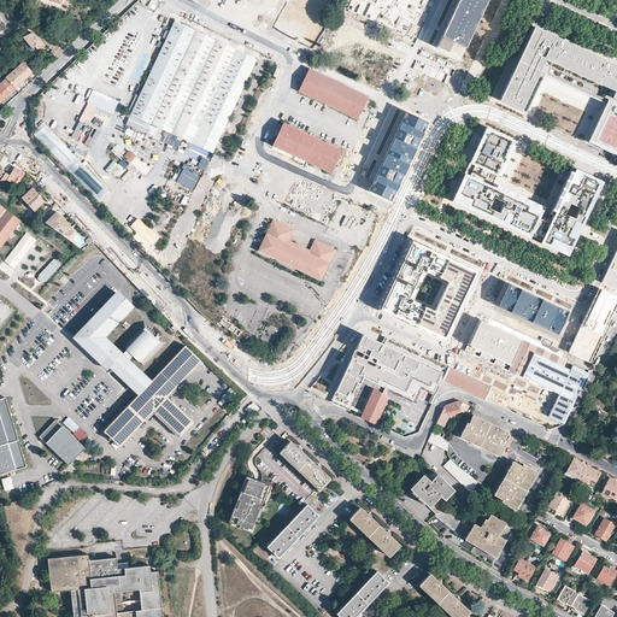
[(336,0),(321,0),(319,5),(330,12),(336,0)]
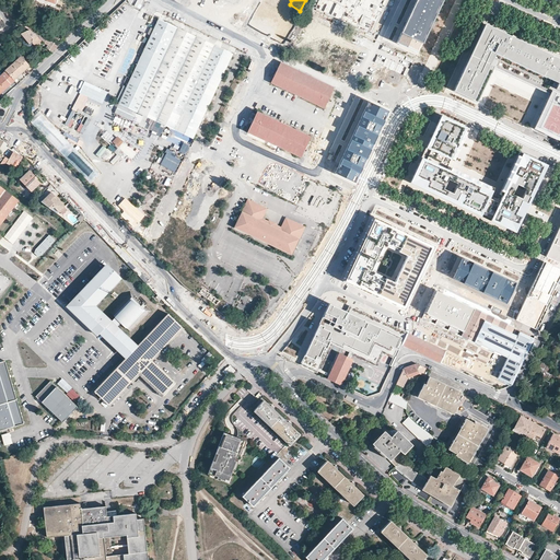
[(371,34),(386,0),(361,0),(359,4),(349,0),(318,0),(315,8),(371,34)]
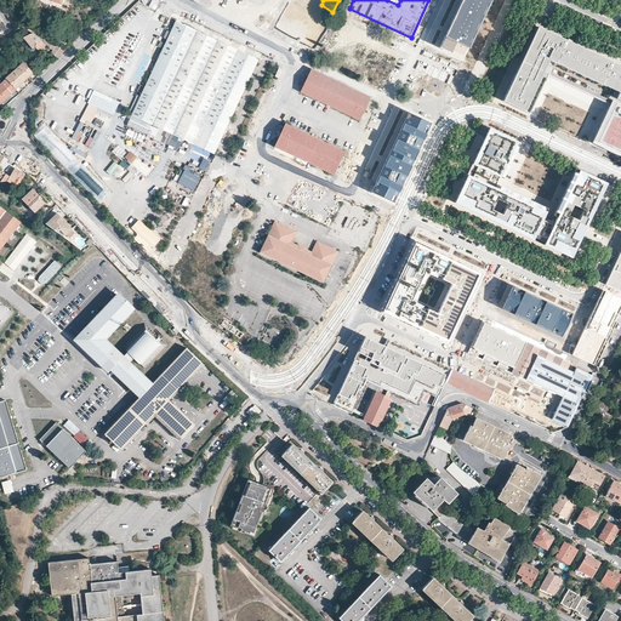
[(488,0),(463,0),(440,47),(461,57),(488,0)]
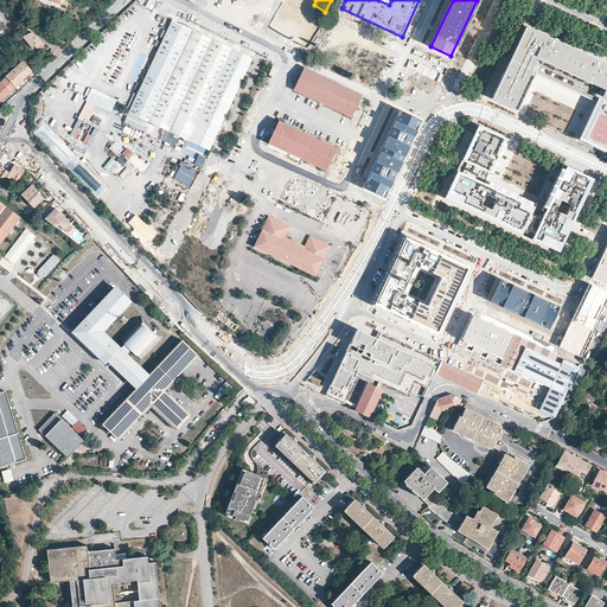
[(273,25),(306,45),(320,21),(308,16),(302,26),(300,25),(302,20),(295,17),(293,20),(291,19),(296,8),(286,2),(273,25)]
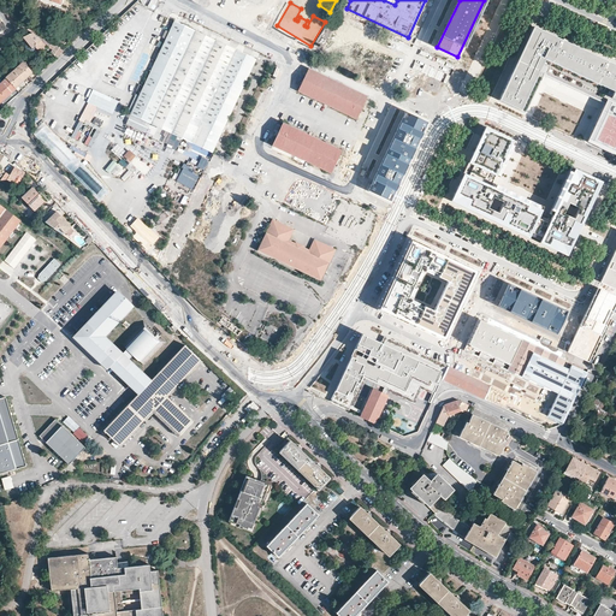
[(22,29),(15,23),(11,27),(18,33),(22,29)]
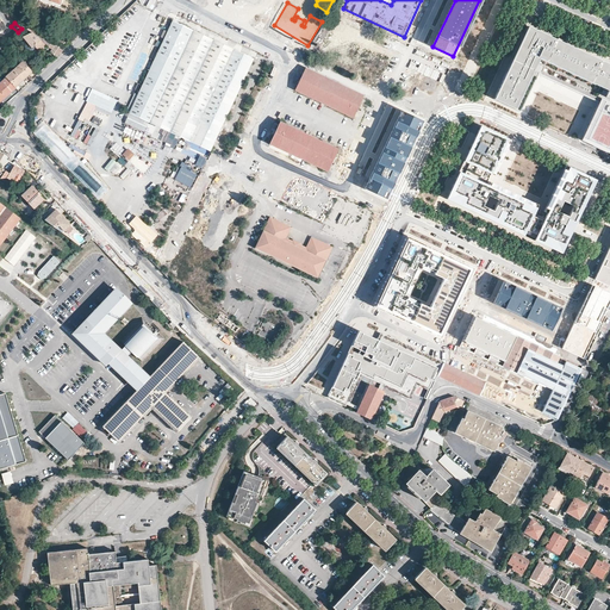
[(210,150),(251,60),(172,23),(169,27),(167,32),(163,41),(160,50),(151,66),(150,70),(148,75),(142,87),(138,95),(130,113),(149,123),(160,128),(210,150)]
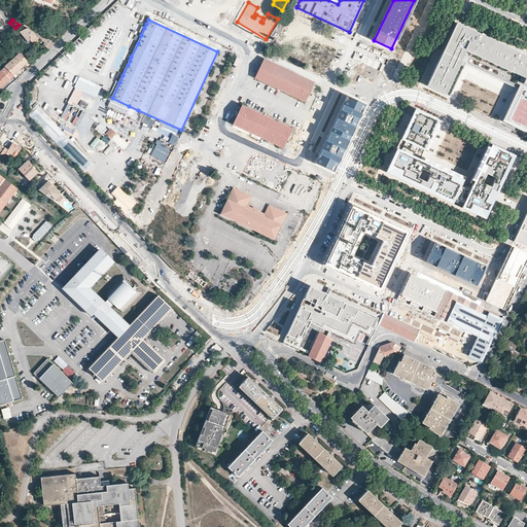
[(456,22),(426,85),(449,96),(462,69),(515,94),(501,120),(525,132),(526,127),(526,56),(458,23),(456,22)]
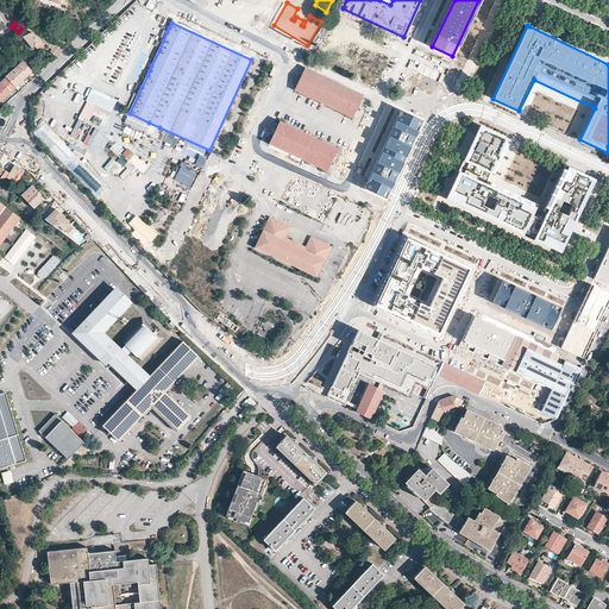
[(42,44),(31,33),(23,37),(31,48),(33,45),(37,49),(42,44)]
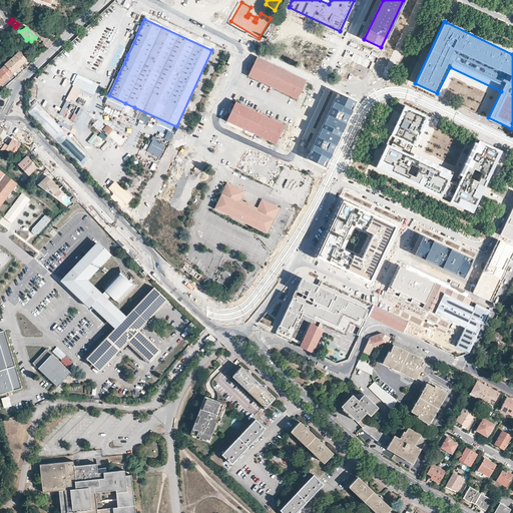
[(47,48),(54,42),(46,38),(45,40),(42,43),(47,48)]
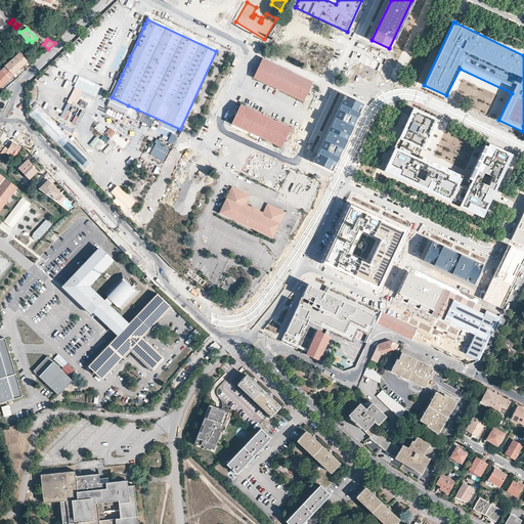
[(128,55),(130,56),(137,43),(134,42),(128,55)]
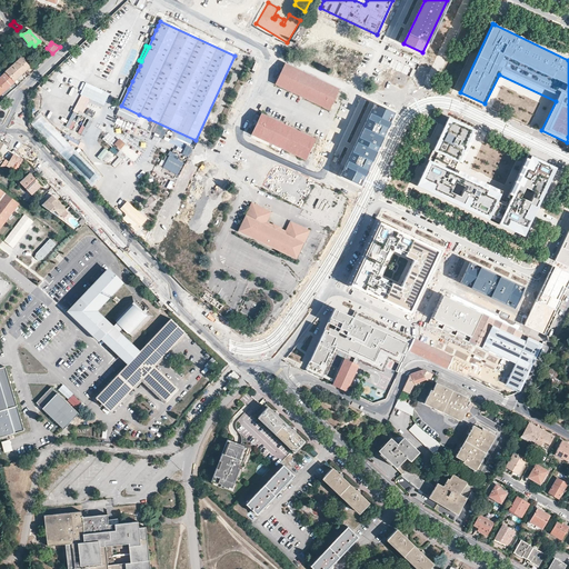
[(13,63),(23,73),(30,67),(21,57),(13,63)]
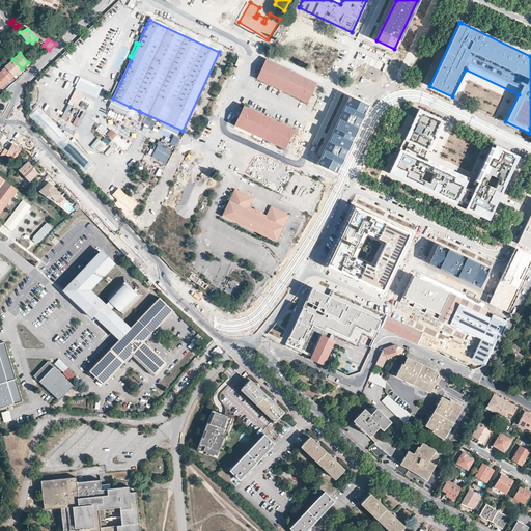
[(14,76),(22,68),(12,59),(5,66),(5,67),(0,72),(0,88),(6,83),(14,76)]
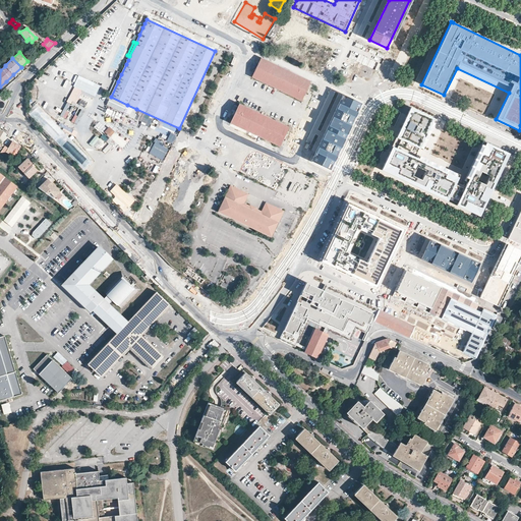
[(309,82),(261,60),(252,76),(301,100),(309,82)]
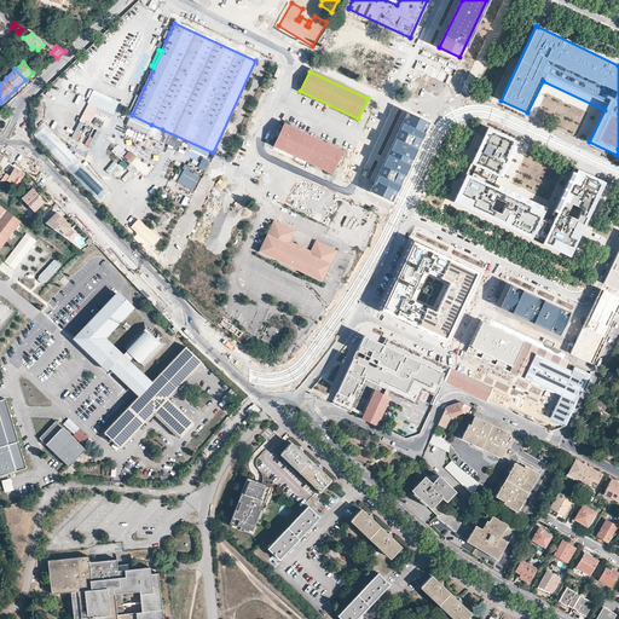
[(128,114),(132,115),(140,97),(137,96),(128,114)]
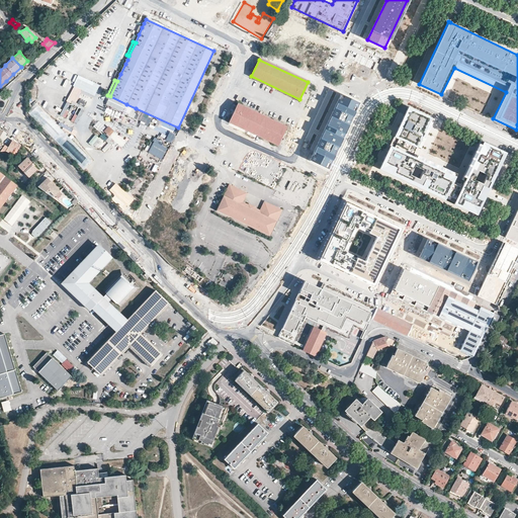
[(82,90),(74,86),(68,98),(76,102),(82,90)]
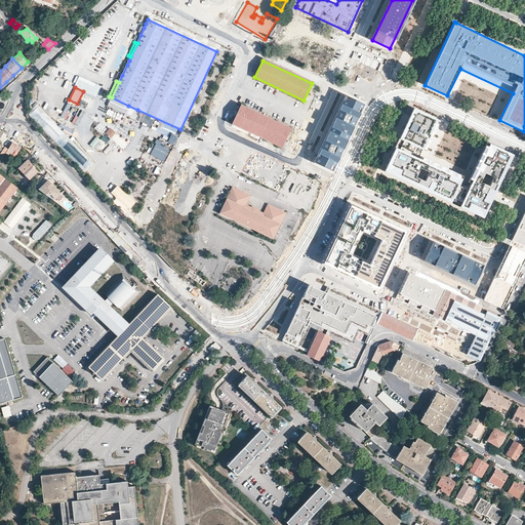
[(331,171),(363,105),(346,96),(314,163),(331,171)]
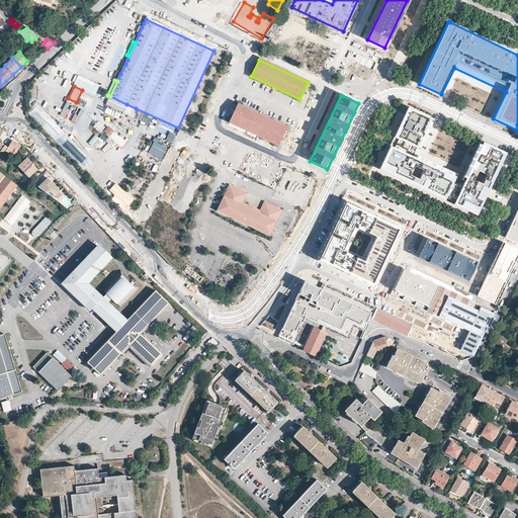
[(76,102),(68,98),(66,101),(67,102),(70,103),(81,109),(84,111),(86,107),(85,107),(78,103),(76,102)]
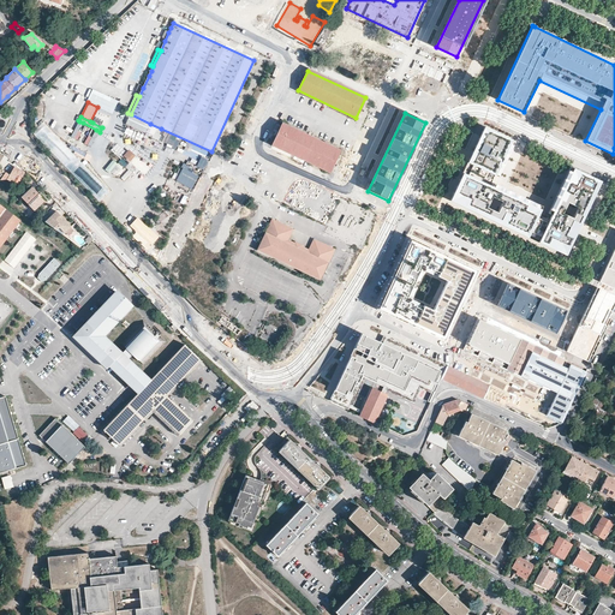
[(33,132),(100,203),(112,191),(67,144),(45,121),(33,132)]
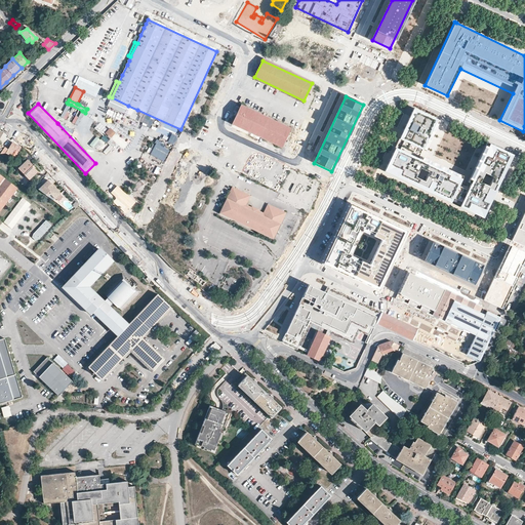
[(71,105),(68,104),(61,117),(67,120),(70,113),(68,111),(71,105)]
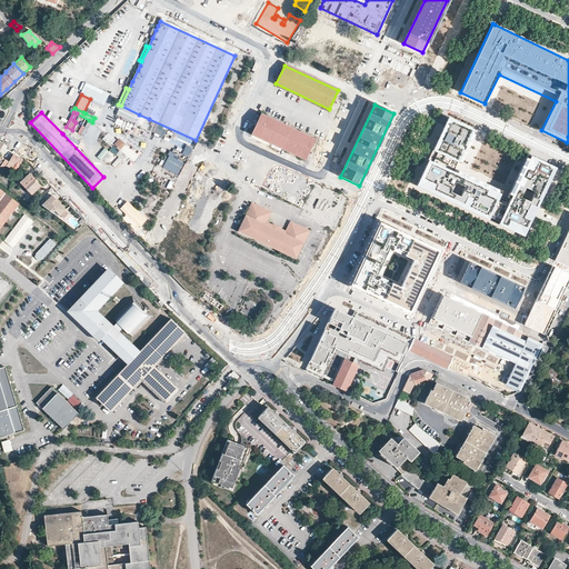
[(305,160),(313,141),(260,116),(252,135),(305,160)]
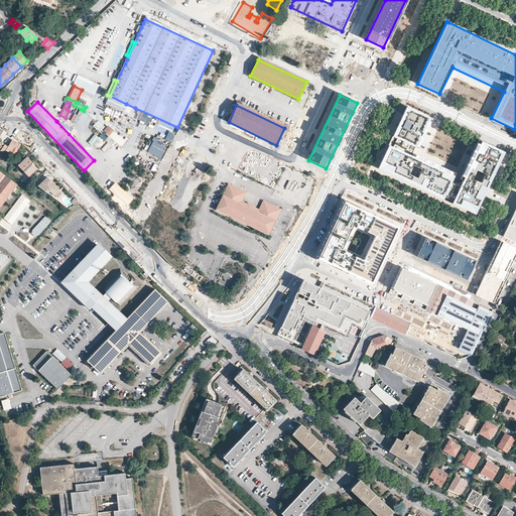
[(449,182),(455,172),(422,158),(412,153),(415,146),(418,148),(421,142),(431,119),(406,107),(378,168),(411,183),(474,214),(491,178),(504,151),(478,140),(465,167),(460,178),(463,179),(460,186),(449,182)]
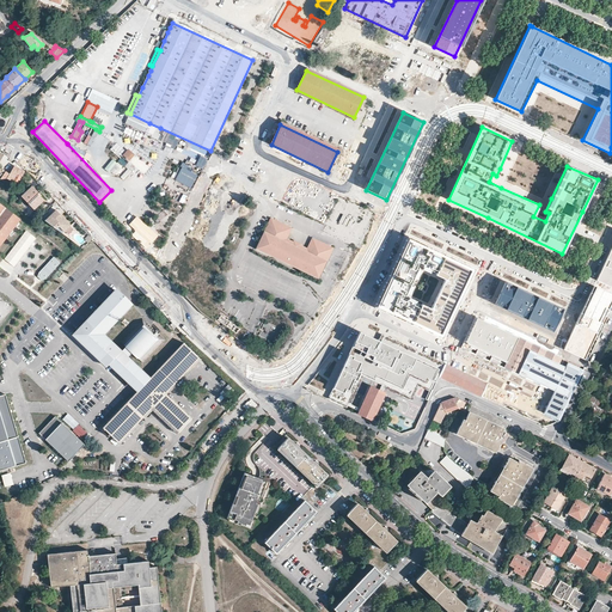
[(99,132),(96,129),(92,138),(87,145),(91,147),(99,132)]
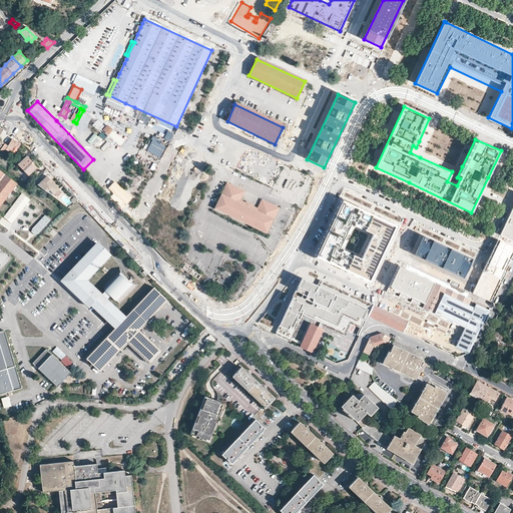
[(108,135),(103,131),(101,133),(99,136),(104,140),(105,140),(108,135)]
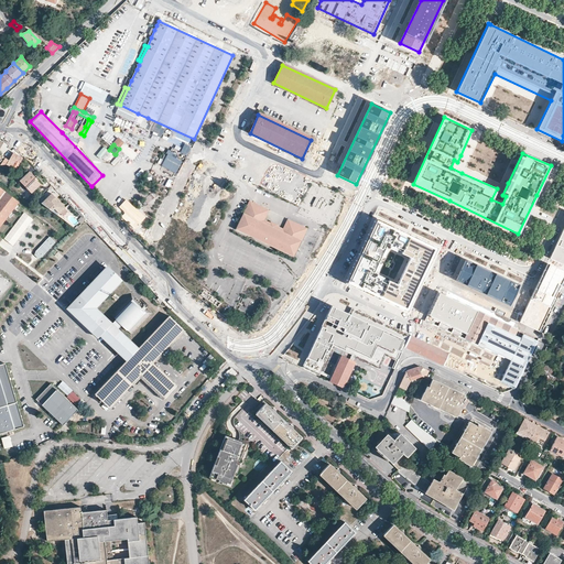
[(108,150),(102,147),(97,155),(101,159),(111,163),(115,166),(121,159),(118,155),(116,154),(115,154),(109,150),(108,150)]
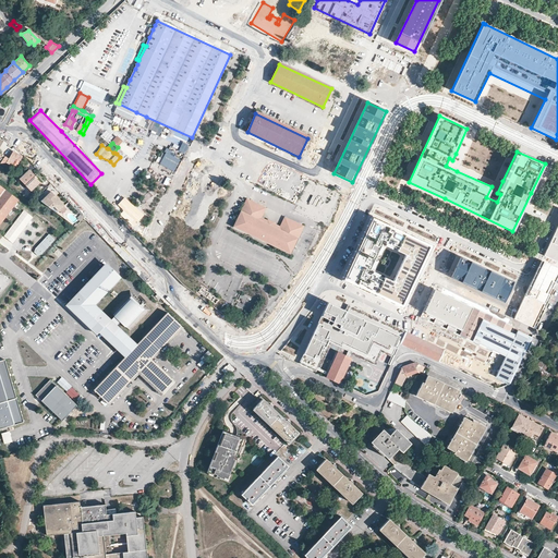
[(161,166),(177,172),(182,160),(177,158),(178,154),(168,149),(161,166)]
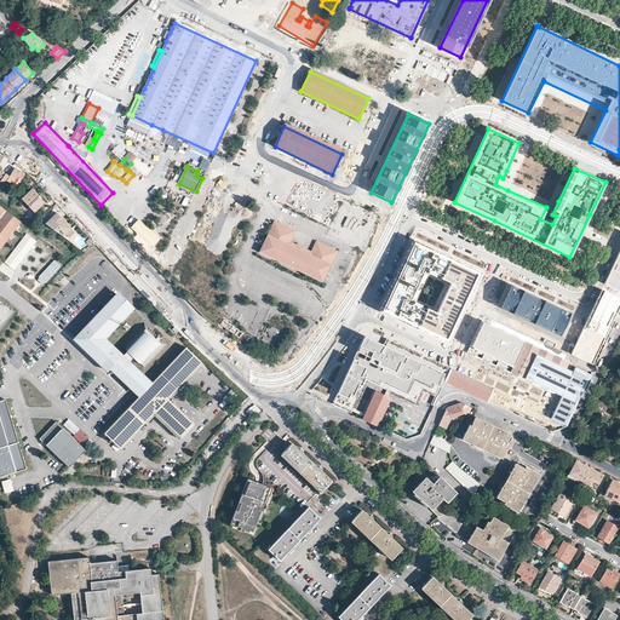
[(24,173),(15,167),(13,167),(9,176),(0,170),(0,178),(3,181),(7,179),(12,183),(13,182),(18,184),(24,173)]
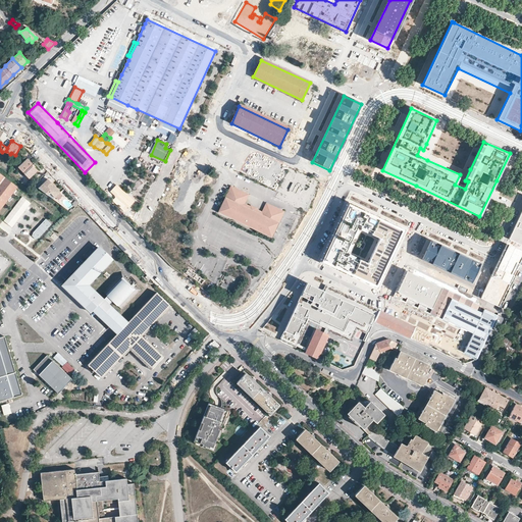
[(37,170),(32,165),(33,164),(28,158),(18,166),(29,177),(37,170)]
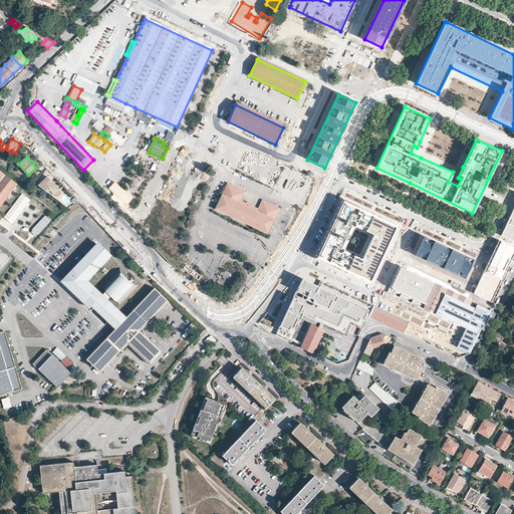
[(0,205),(16,184),(0,171),(0,205)]
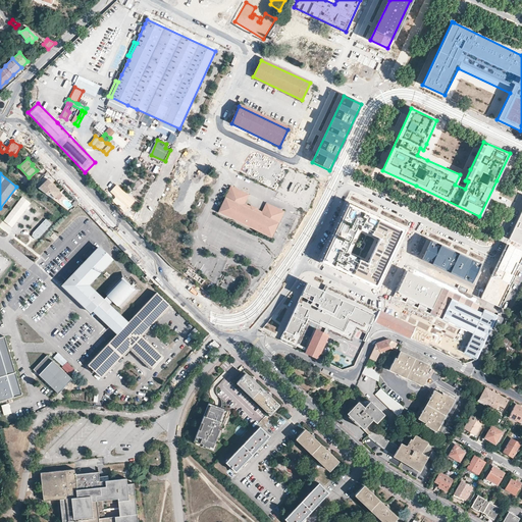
[(47,178),(38,188),(47,196),(49,194),(50,193),(54,197),(55,197),(60,192),(47,178)]
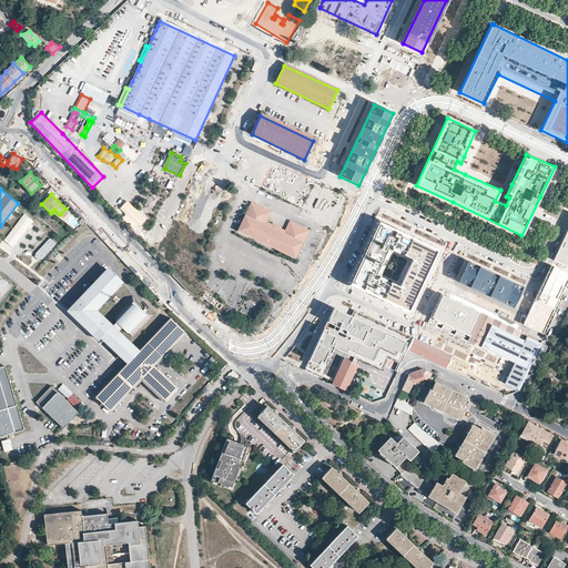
[(323,201),(318,200),(315,206),(322,209),(324,204),(327,206),(330,202),(324,199),(323,201)]
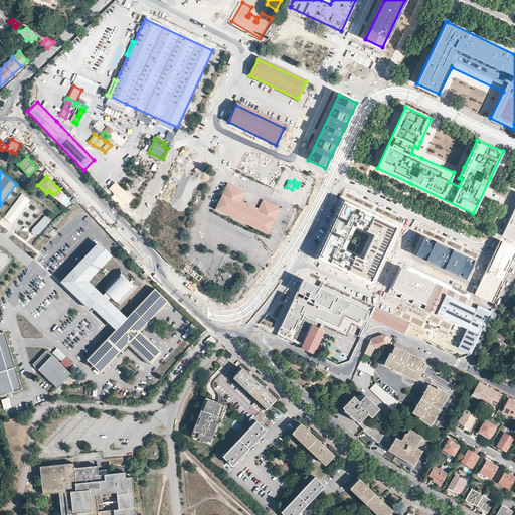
[(245,192),(227,183),(214,210),(268,235),(281,209),(263,200),(258,209),(253,206),(253,205),(246,202),(246,203),(241,201),(245,192)]
